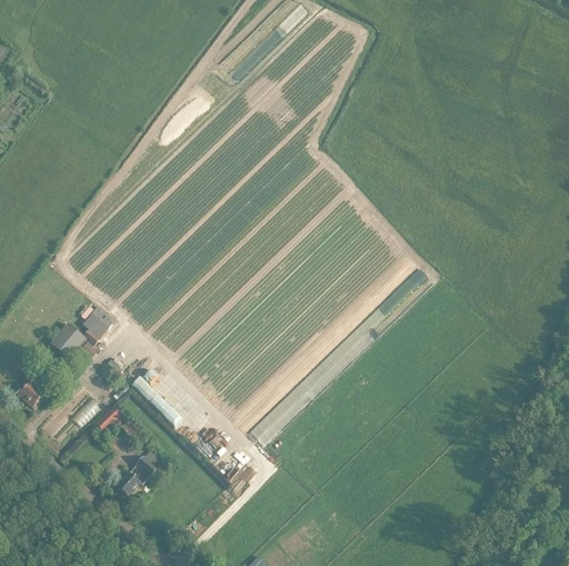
[(90,304),(81,313),(85,317),(93,308),(90,304)]
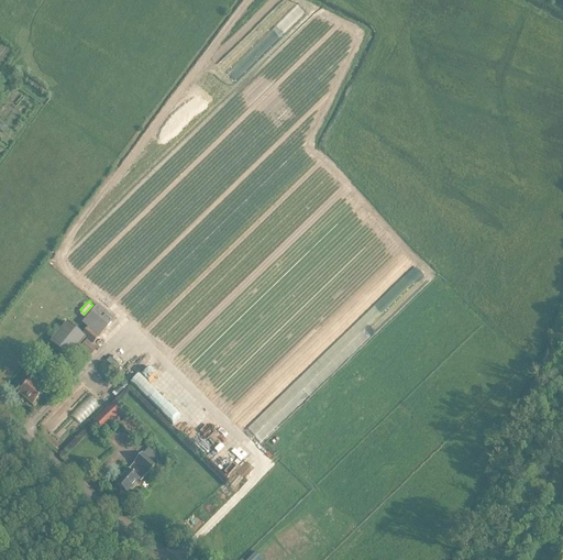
[(98,346),(100,342),(95,338),(113,315),(97,300),(83,317),(88,322),(81,331),(85,335),(92,340),(98,346)]
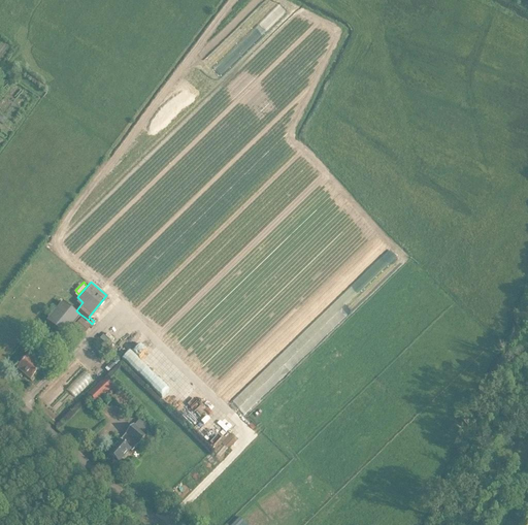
[(79,314),(76,310),(62,298),(46,318),(64,332),(79,314)]
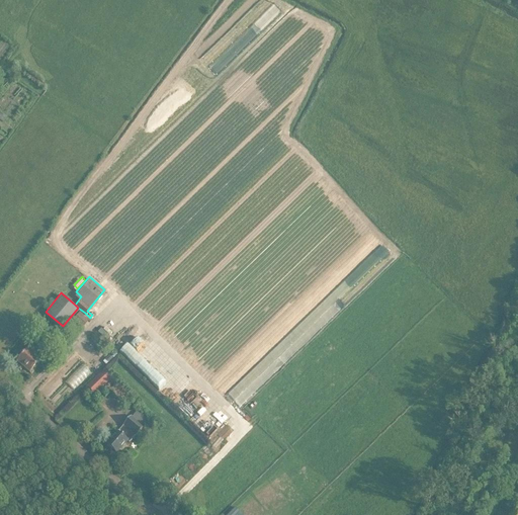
[(84,314),(78,310),(70,320),(74,323),(75,322),(80,327),(87,319),(88,320),(90,318),(85,313),(84,314)]
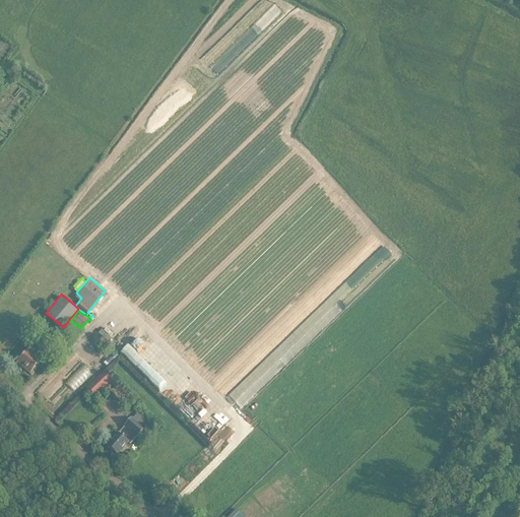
[(35,347),(37,345),(41,341),(35,336),(29,342),(35,347)]
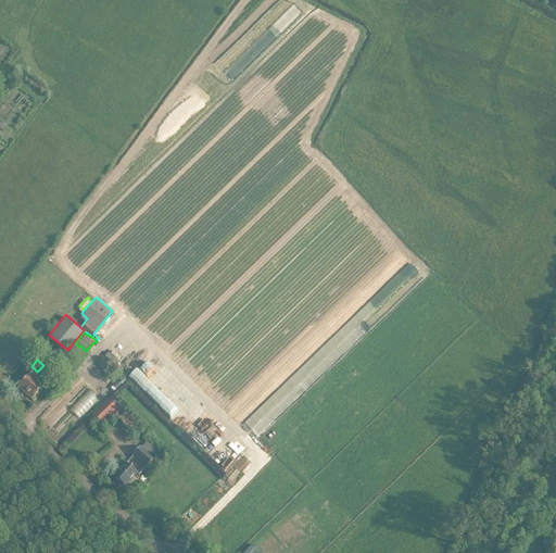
[(32,397),(43,382),(29,371),(17,384),(32,397)]
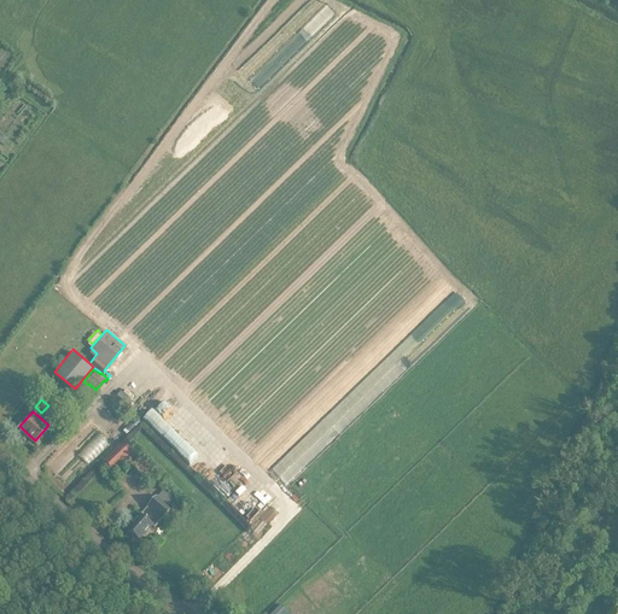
[(79,449),(88,458),(109,440),(99,430),(79,449)]
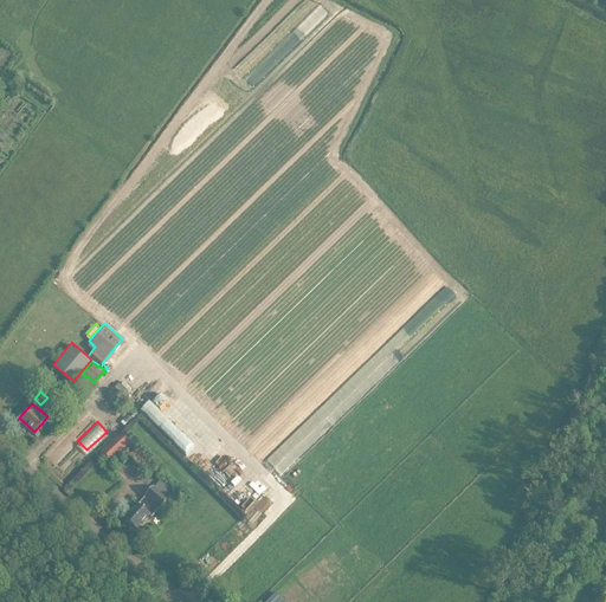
[(110,458),(130,438),(122,428),(101,448),(110,458)]
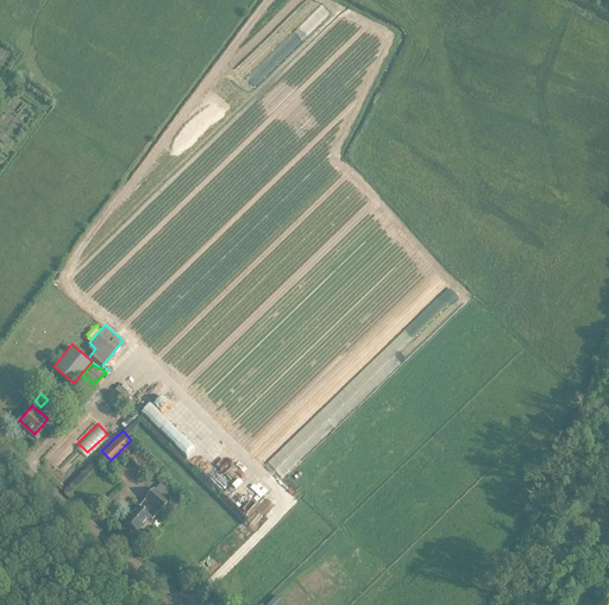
[(165,502),(151,489),(125,520),(126,521),(125,521),(130,525),(131,524),(136,529),(149,514),(151,516),(158,508),(158,509),(165,502)]
